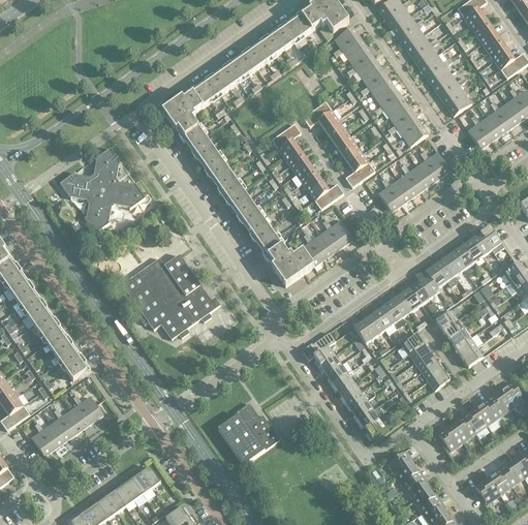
[(316,0),(161,110),(284,285),(312,266),(300,247),(300,248),(301,249),(292,255),(289,251),(287,253),(191,117),(194,115),(193,113),(293,41),(297,47),(305,41),(302,36),(319,23),(321,26),(325,23),(332,32),(348,21),(334,0),(316,0)]
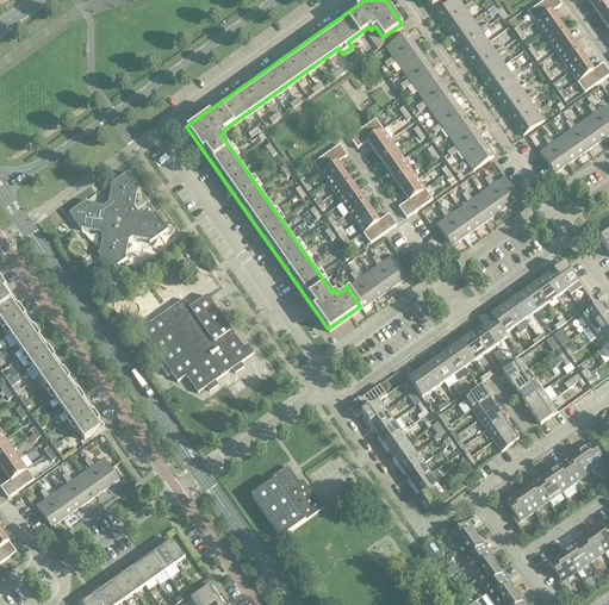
[(464,6),(463,4),(460,0),(447,0),(435,8),(443,20),(464,6)]
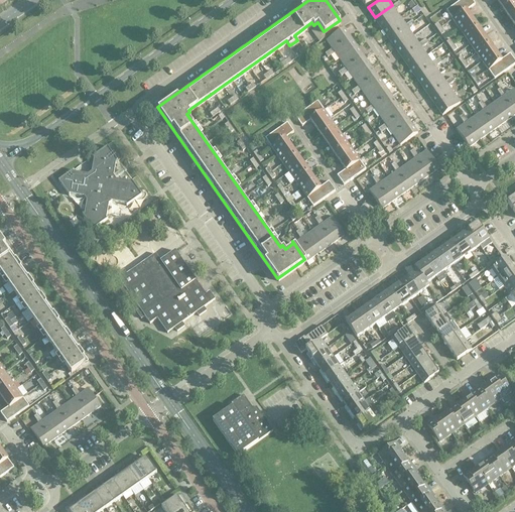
[(397,4),(394,0),(391,3),(392,5),(375,17),(381,26),(399,14),(394,7),(397,4)]
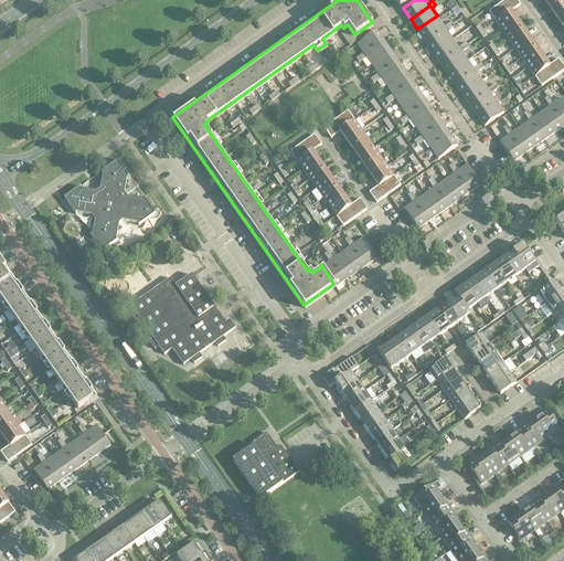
[(519,1),(518,0),(499,0),(488,8),(495,18),(510,7),(510,8),(519,1)]
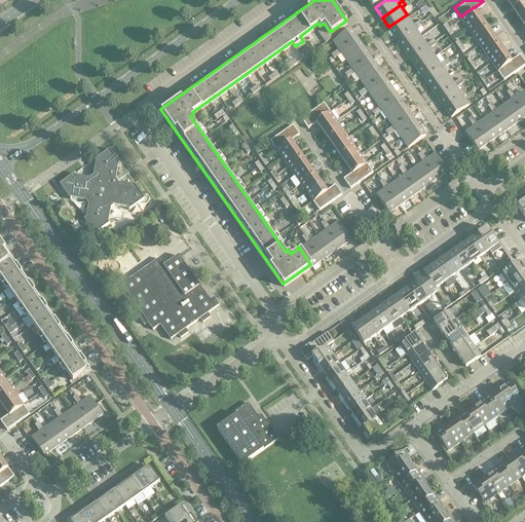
[(524,8),(524,0),(519,0),(512,5),(518,14),(524,8)]
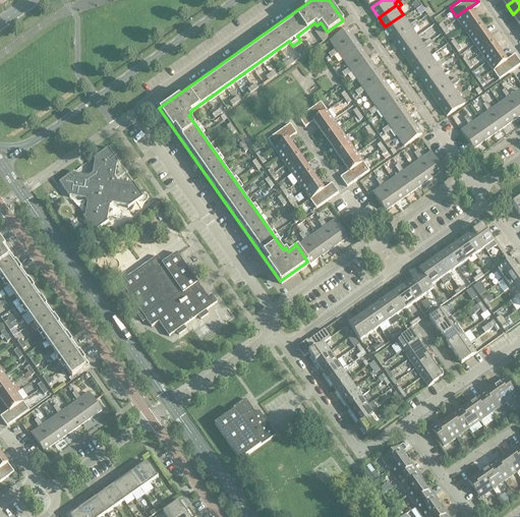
[(470,6),(456,16),(462,24),(476,15),(470,7),(470,6)]
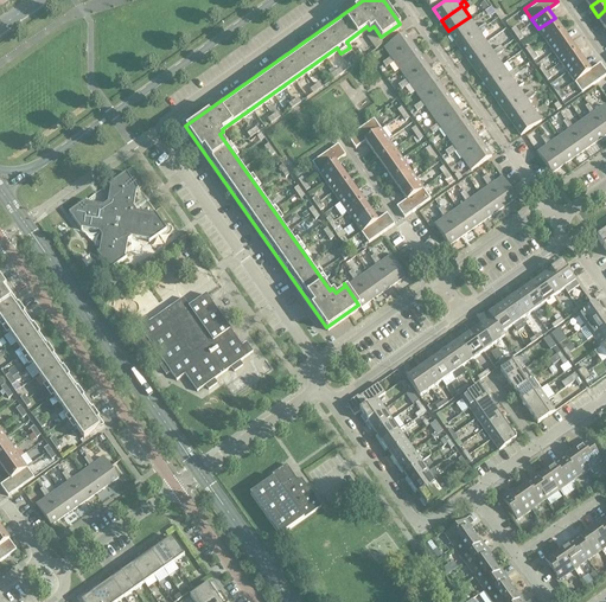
[(476,25),(470,17),(448,31),(457,43),(477,27),(476,25)]
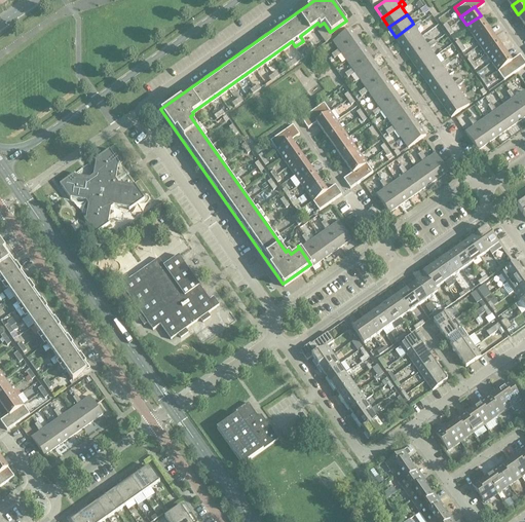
[(486,24),(481,15),(466,25),(473,34),(486,24)]
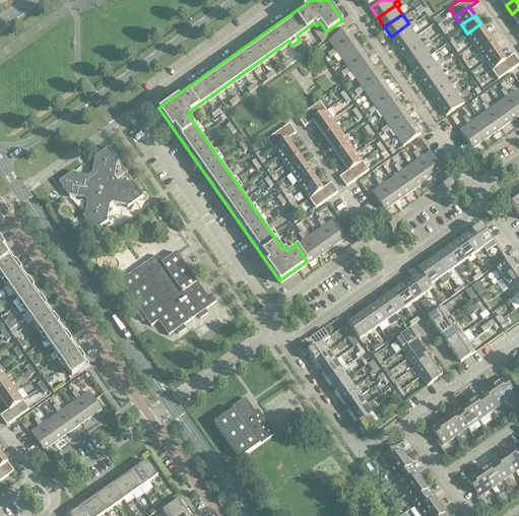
[(413,23),(411,19),(407,21),(408,23),(391,37),(397,46),(415,34),(410,25),(413,23)]
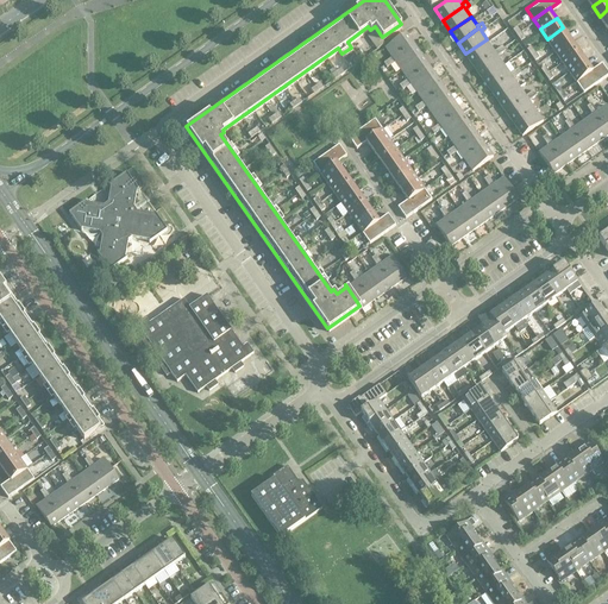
[(570,37),(563,27),(547,39),(555,49),(570,37)]
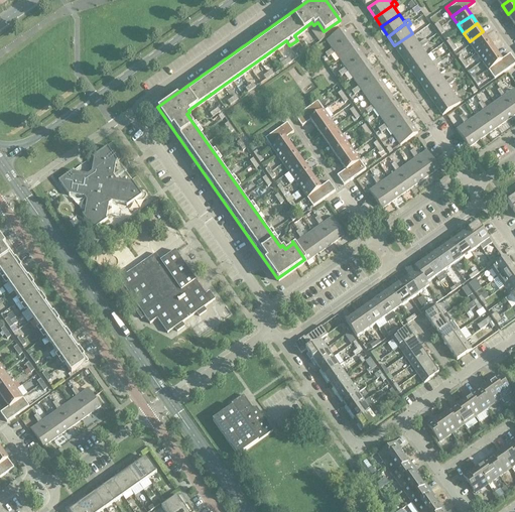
[(350,34),(343,25),(326,37),(331,45),(333,47),(350,34)]
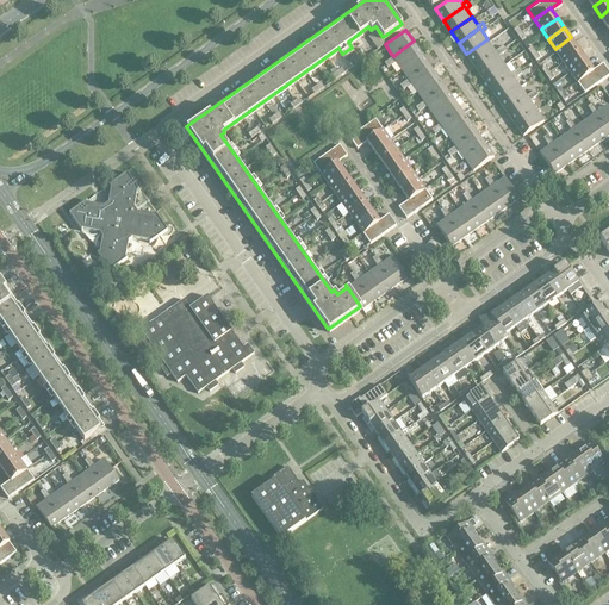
[(578,48),(571,37),(555,49),(561,58),(578,48)]
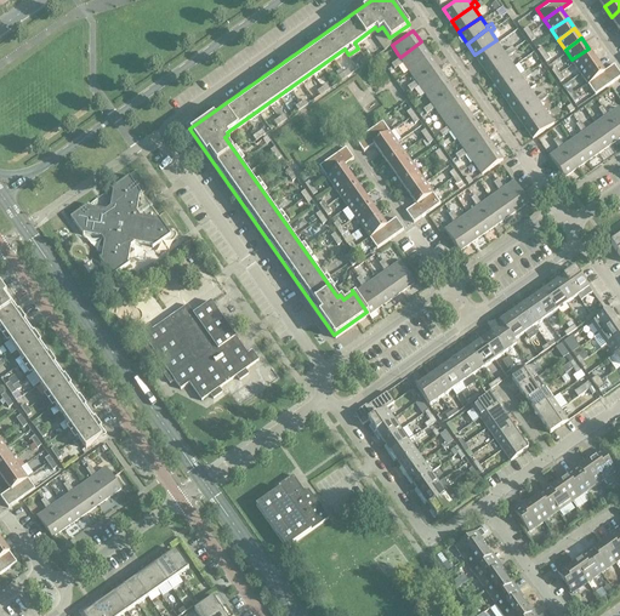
[(505,51),(502,49),(496,40),(475,55),(483,66),(505,51)]
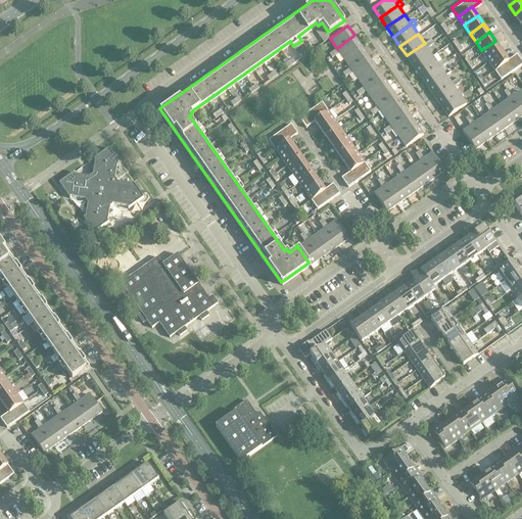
[(362,45),(354,35),(337,48),(335,46),(332,48),(335,52),(338,50),(343,57),(362,45)]
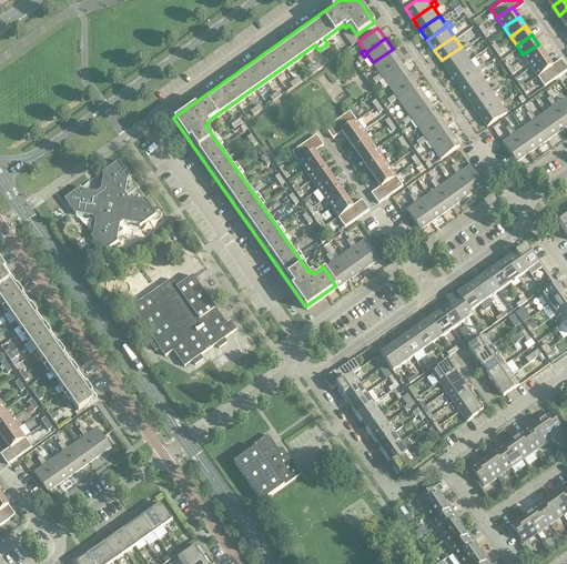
[(466,46),(464,42),(459,44),(462,47),(442,60),(449,71),(468,57),(463,49),(466,46)]
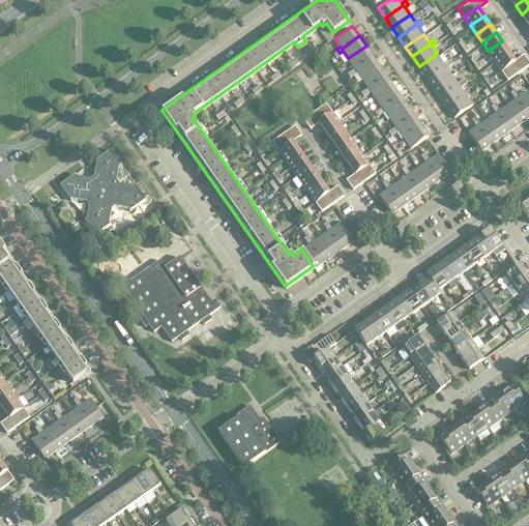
[(508,50),(502,41),(488,51),(494,60),(508,50)]
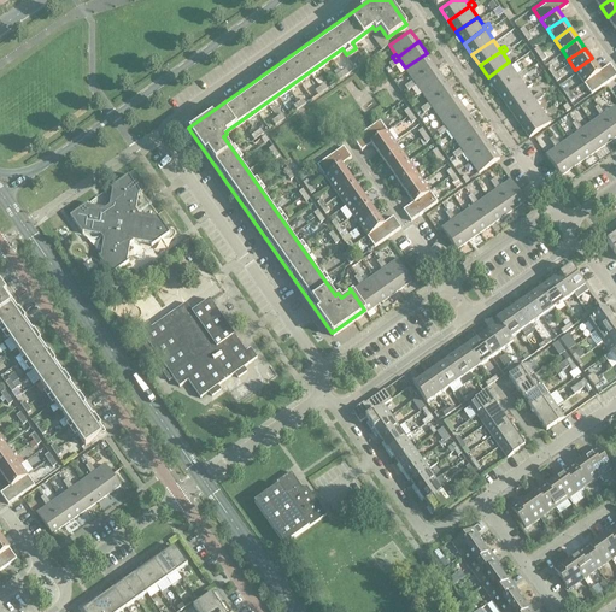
[(434,64),(427,53),(405,68),(412,77),(414,78),(434,64)]
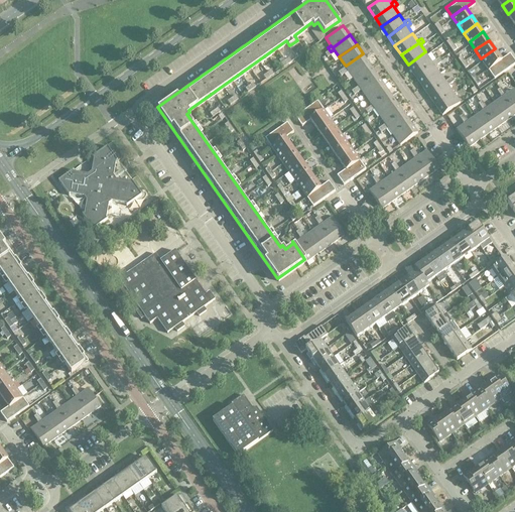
[(501,56),(495,48),(481,58),(487,67),(501,56)]
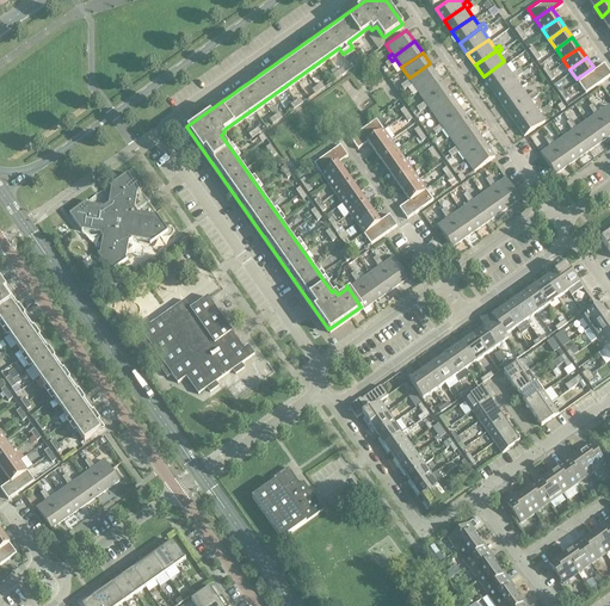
[(609,70),(609,69),(603,60),(593,67),(577,79),(584,90),(609,70)]
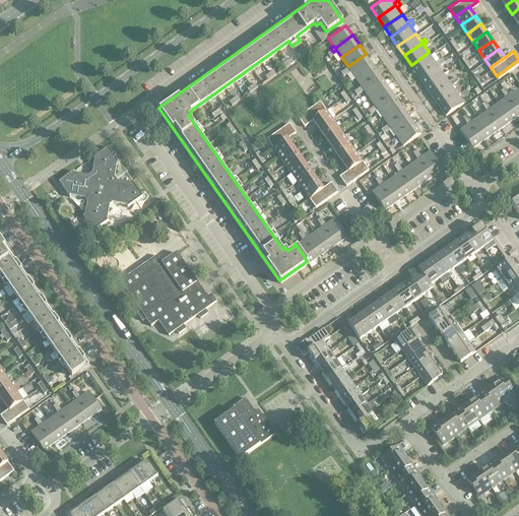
[(436,62),(435,60),(429,52),(411,65),(417,74),(436,62)]
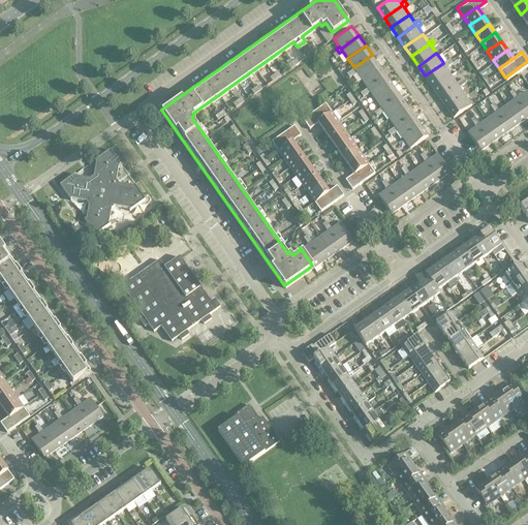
[(379,64),(372,55),(354,67),(353,66),(349,68),(352,72),(355,69),(361,78),(379,64)]
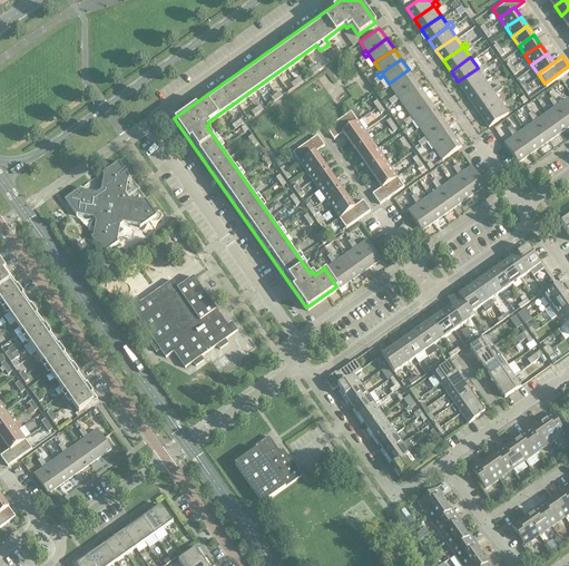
[(483,67),(480,64),(477,66),(478,68),(458,81),(466,93),(484,78),(479,70),(483,67)]
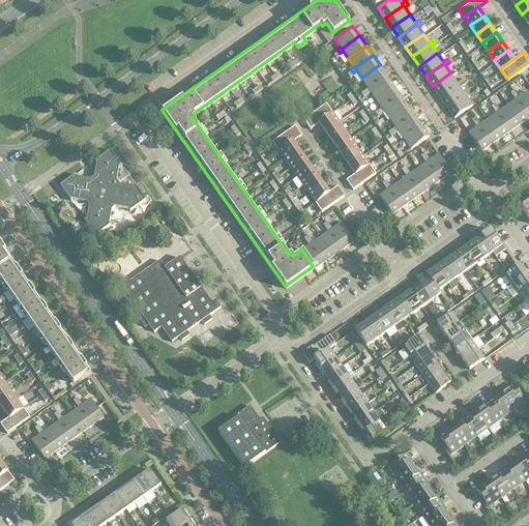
[(386,75),(380,64),(361,78),(368,85),(369,87),(386,75)]
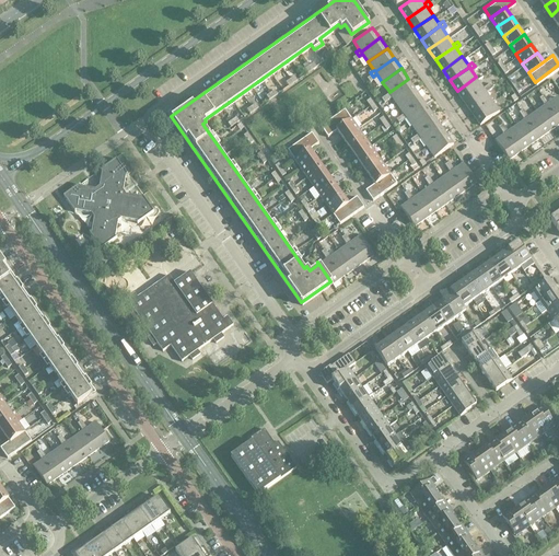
[(484,88),(481,84),(476,77),(457,91),(464,101),(484,88)]
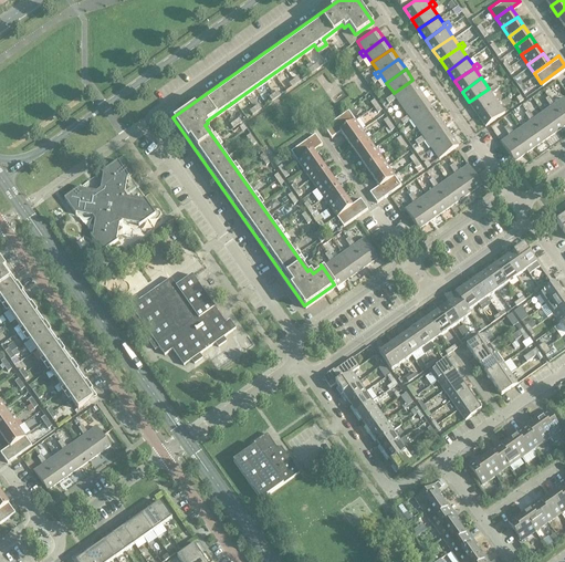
[(420,90),(412,80),(394,93),(393,91),(388,94),(391,97),(395,95),(401,103),(420,90)]
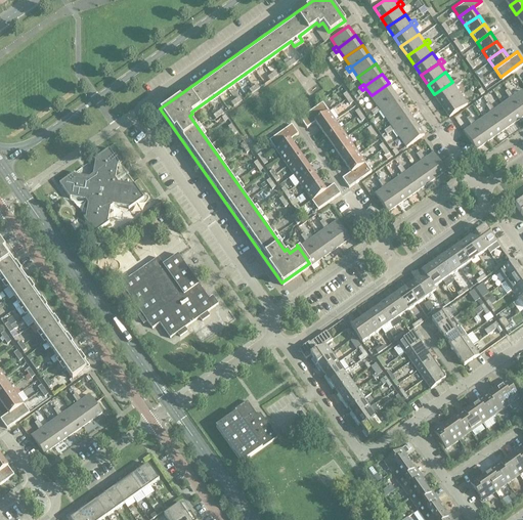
[(458,81),(454,77),(450,79),(452,82),(434,94),(441,103),(459,91),(453,83),(458,81)]
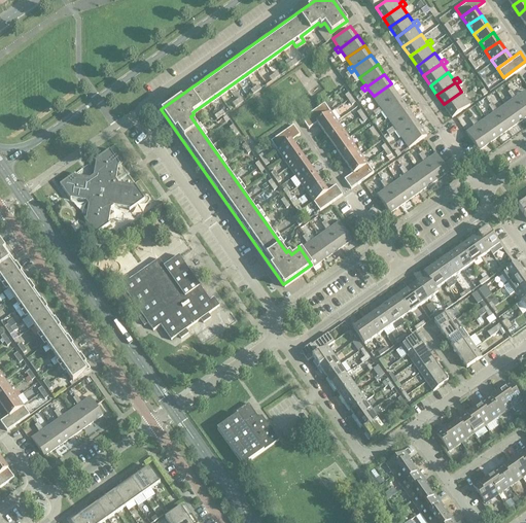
[(398,94),(391,83),(374,96),(379,104),(380,106),(398,94)]
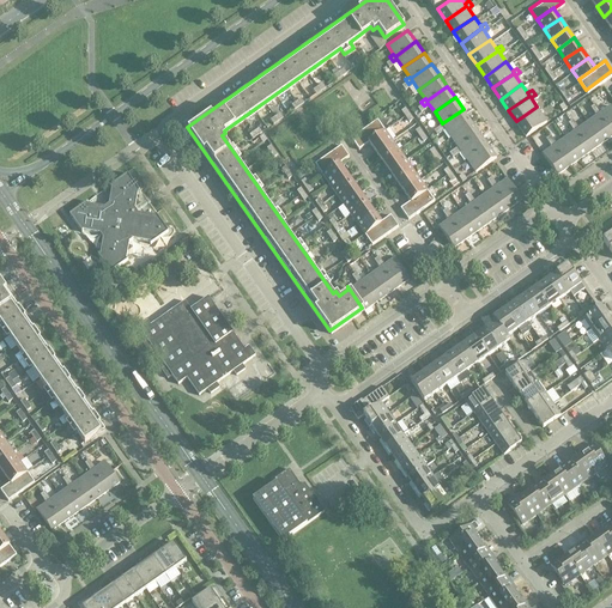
[(611,105),(610,102),(600,109),(598,110),(611,131),(611,105)]
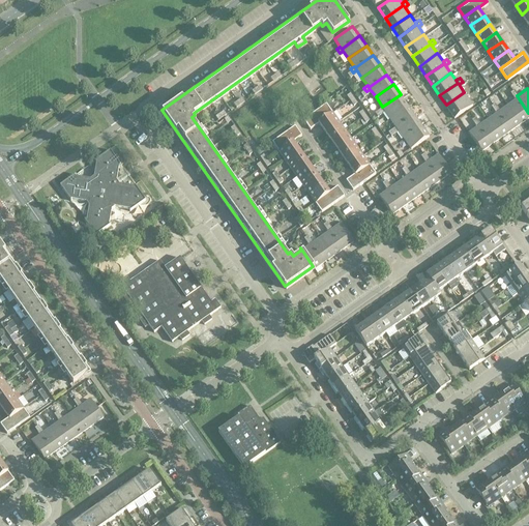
[(519,94),(516,90),(512,93),(515,96),(507,103),(520,120),(528,113),(517,95),(519,94)]
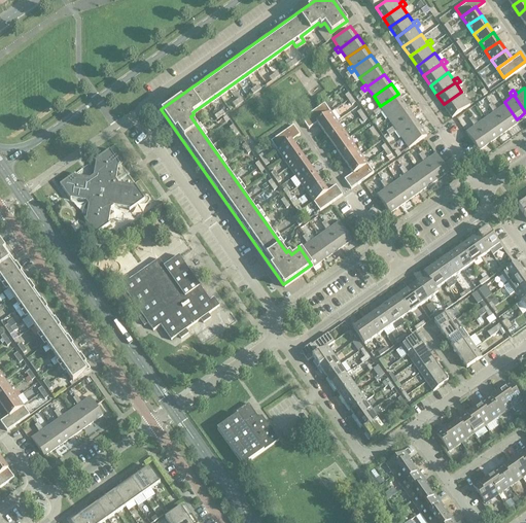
[(468,102),(461,92),(444,104),(451,114),(468,102)]
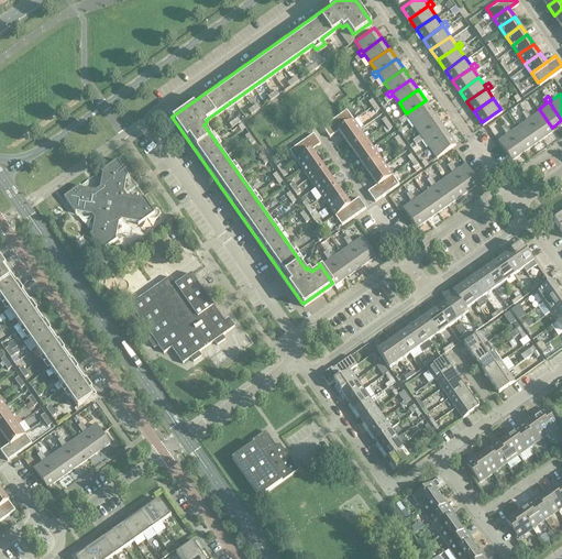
[(432,110),(426,100),(406,113),(405,111),(401,113),(404,118),(408,116),(414,123),(432,110)]
